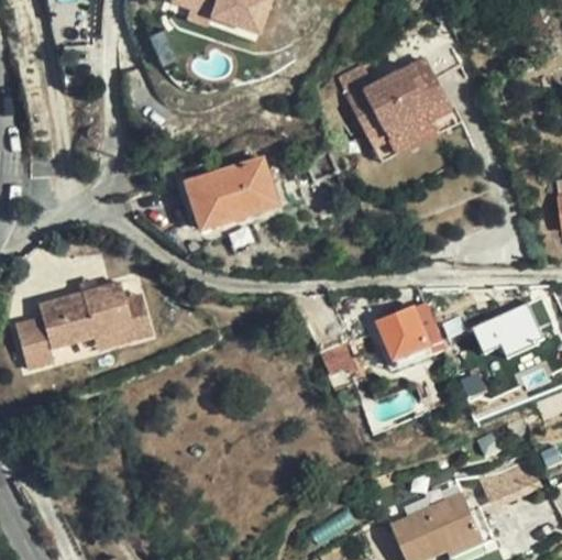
[(173,0),(172,3),(263,32),(273,0),(173,0)]
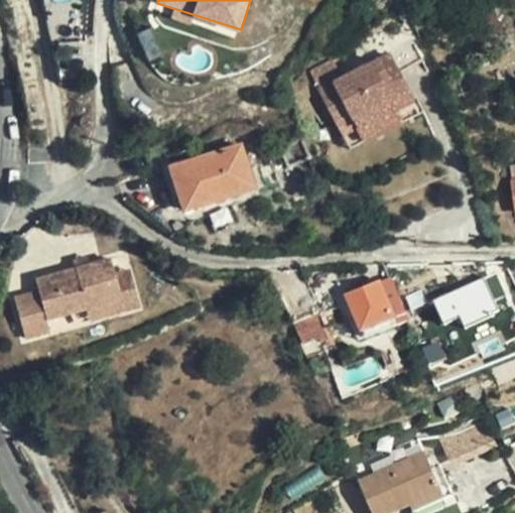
[(323,87),(342,132),(412,102),(391,55),(323,87)]
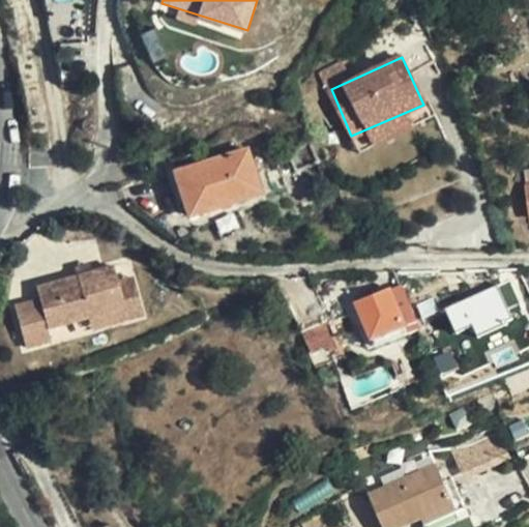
[(423,105),(351,136),(357,150),(430,119),(423,105)]
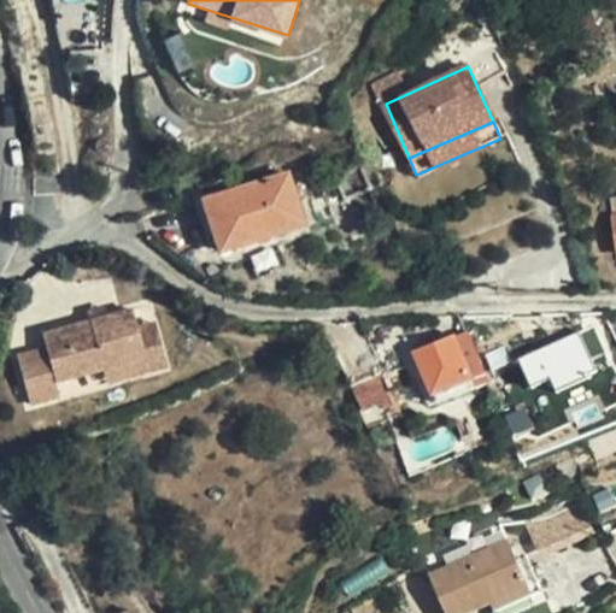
[(304,219),(287,170),(204,198),(218,246),(304,219)]
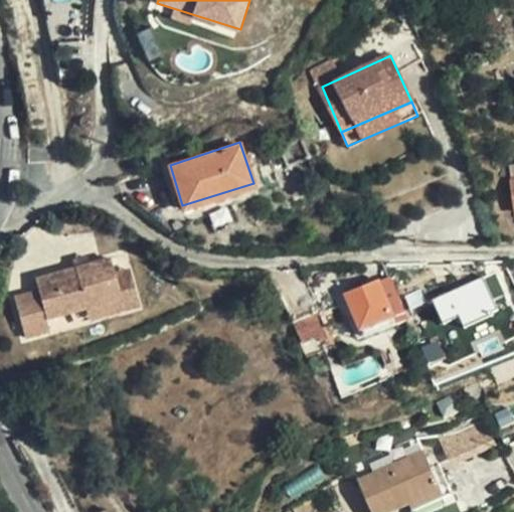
[(70,259),(73,268),(89,263),(87,254),(70,259)]
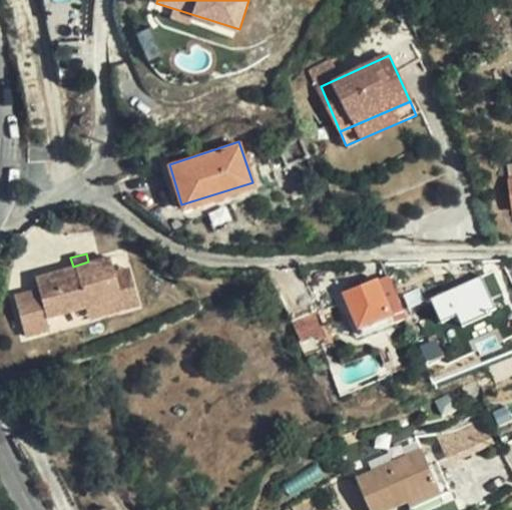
[(73,267),(35,278),(39,290),(46,317),(85,305),(121,295),(114,270),(110,256),(88,262),(73,267)]
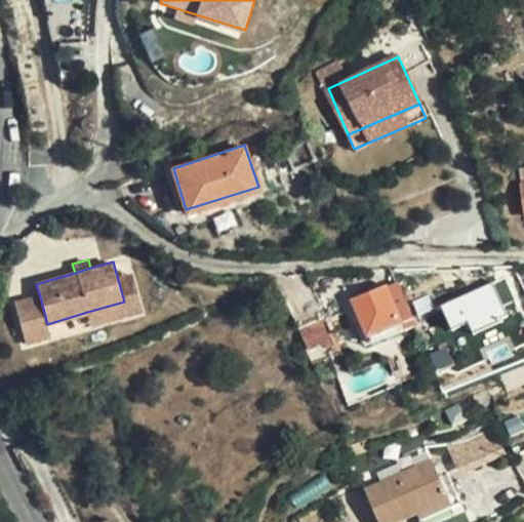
[(131,273),(117,276),(124,302),(87,312),(90,324),(142,310),(131,273)]
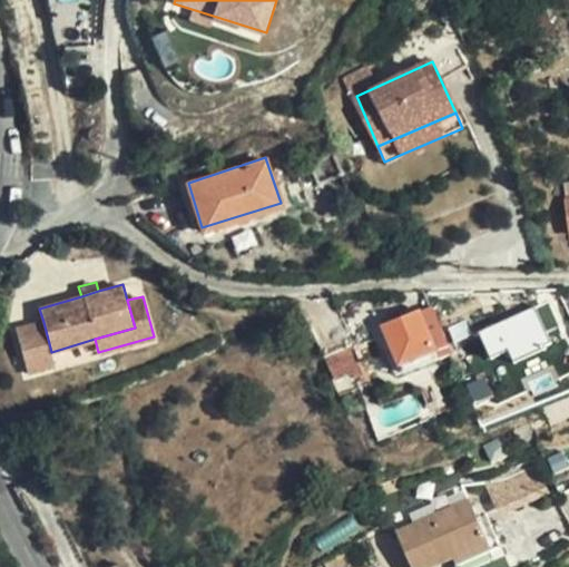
[(531,303),(493,318),(507,354),(546,340),(531,303)]
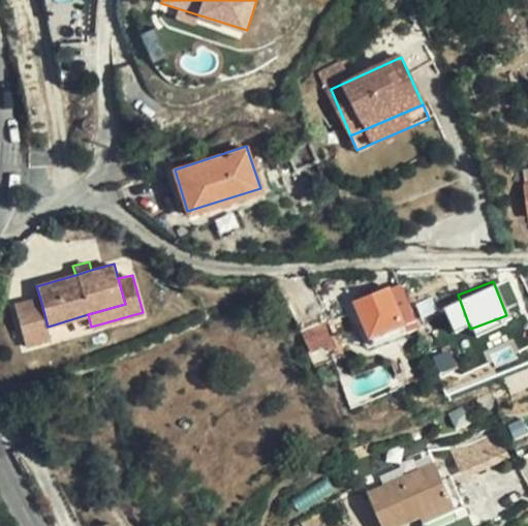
[(418,325),(400,282),(355,300),(373,343),(418,325)]
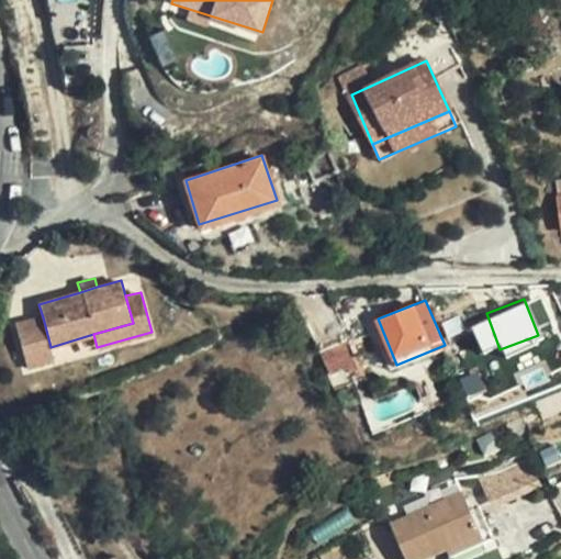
[(43,317),(17,325),(29,367),(55,360),(51,347),(43,317)]
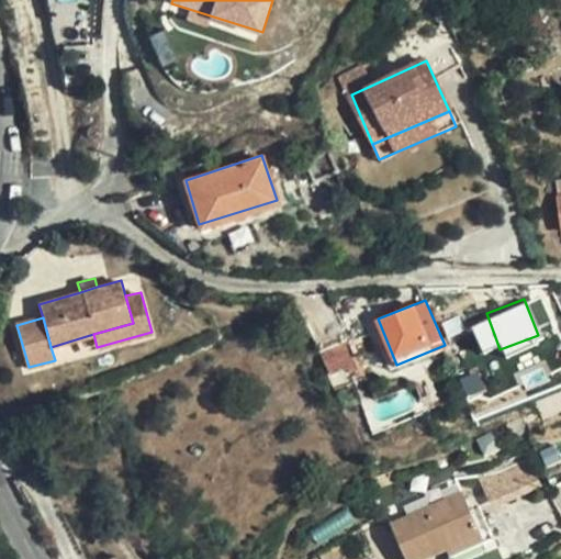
[(354,368),(359,365),(345,335),(320,346),(332,372),(351,362),(354,368)]
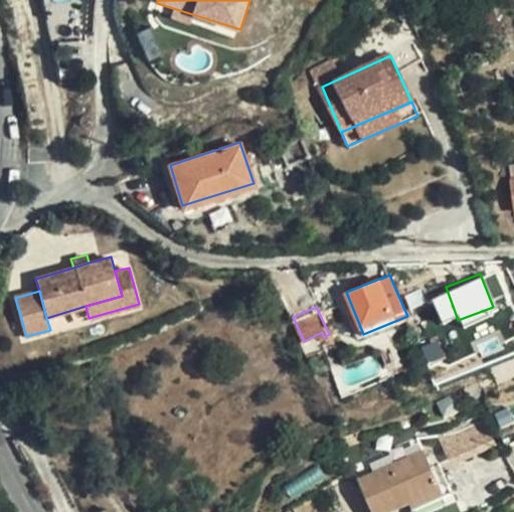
[(444,431),(454,459),(497,443),(487,414),(444,431)]
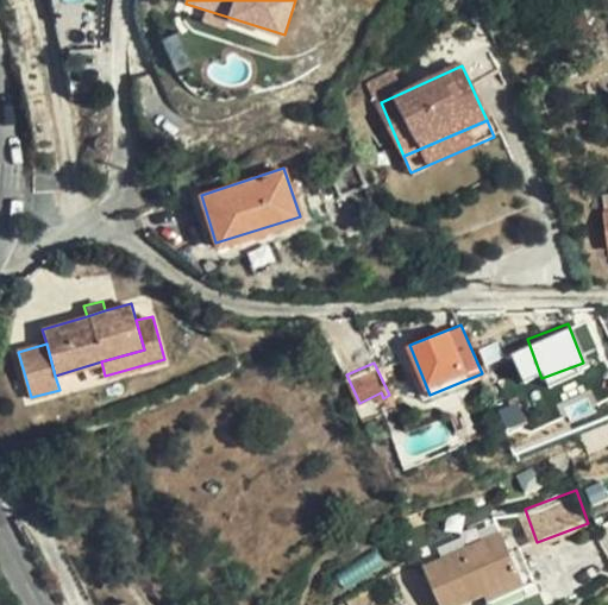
[(501,529),(449,553),(419,566),(436,604),(459,604),(486,594),(524,577),(501,529)]
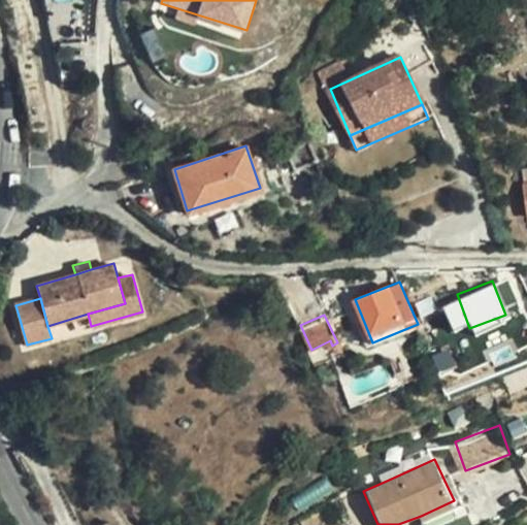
[(363,491),(389,480),(382,464),(357,474),(363,491)]
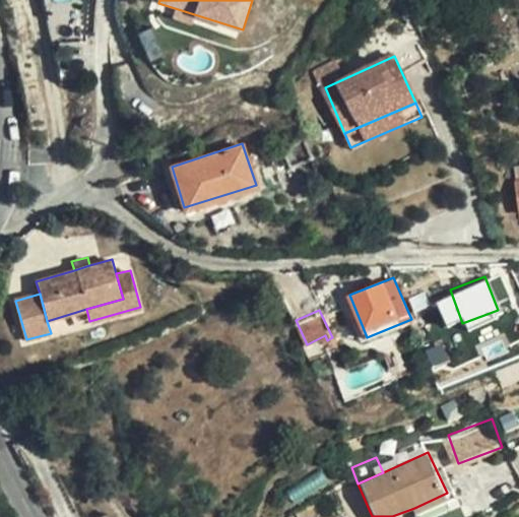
[(450,502),(447,493),(414,508),(418,516),(450,502)]
